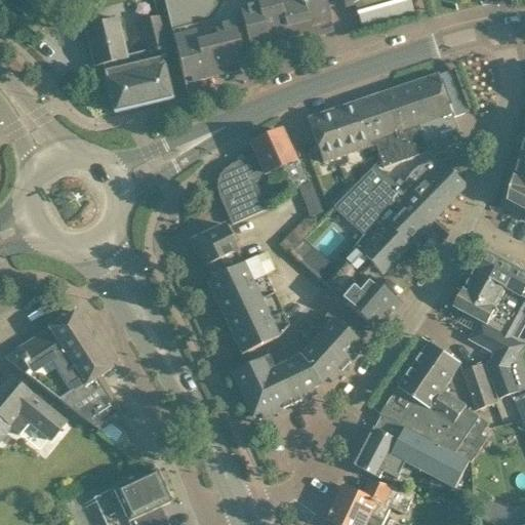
[(244,11),(240,0),(164,0),(187,92),(201,88),(199,82),(240,71),(237,61),(239,58),(237,52),(288,39),(278,2),(244,11)]
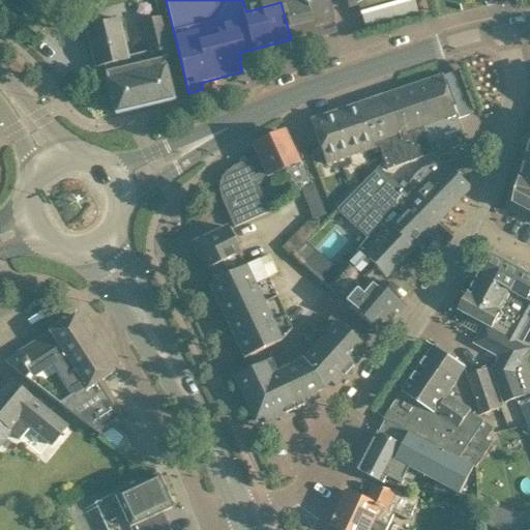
[(242,0),(246,11),(281,2),(289,0),(242,0)]
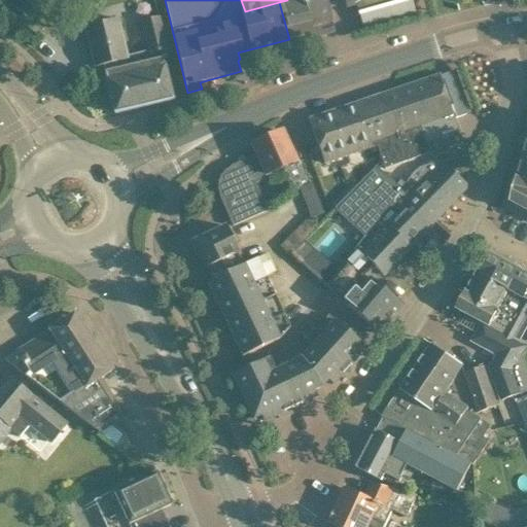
[(337,32),(326,0),(287,0),(279,2),(289,39),(290,41),(304,37),(306,35),(311,33),(312,39),(337,32)]
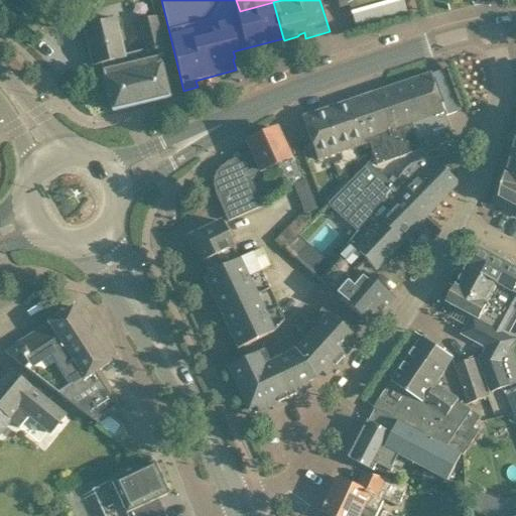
[(337,0),(340,7),(348,5),(350,11),(392,0),(337,0)]
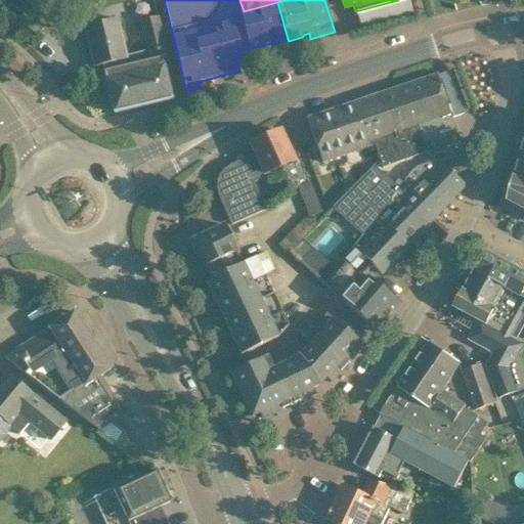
[(115,114),(171,99),(161,59),(167,57),(165,50),(167,50),(159,17),(142,22),(149,50),(128,56),(119,18),(85,27),(95,67),(102,66),(115,114)]
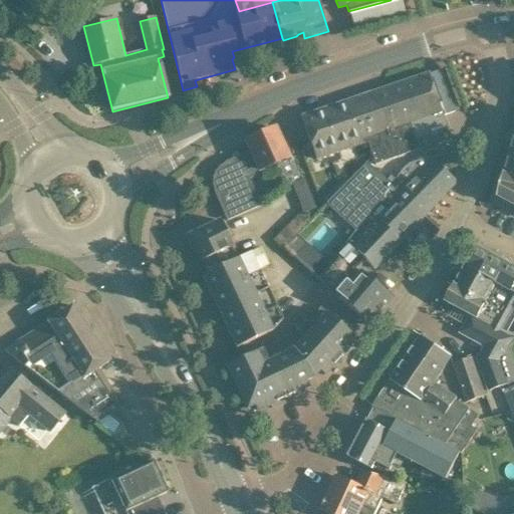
[(477,58),(453,65),(463,102),(487,96),(477,58)]
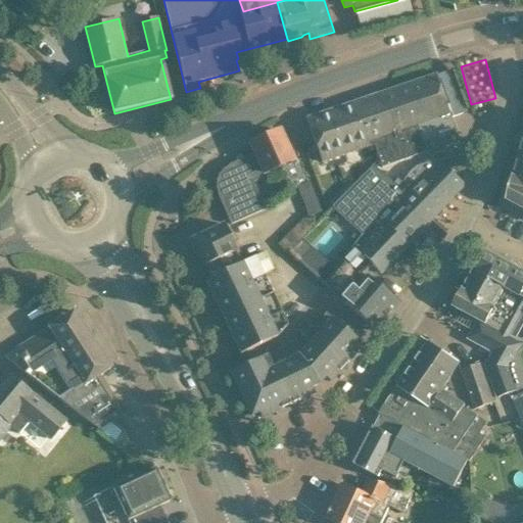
[(405,87),(351,104),(362,138),(364,137),(368,147),(370,146),(371,151),(375,150),(377,157),(381,169),(427,153),(423,142),(455,132),(450,120),(452,120),(436,76),(405,87)]
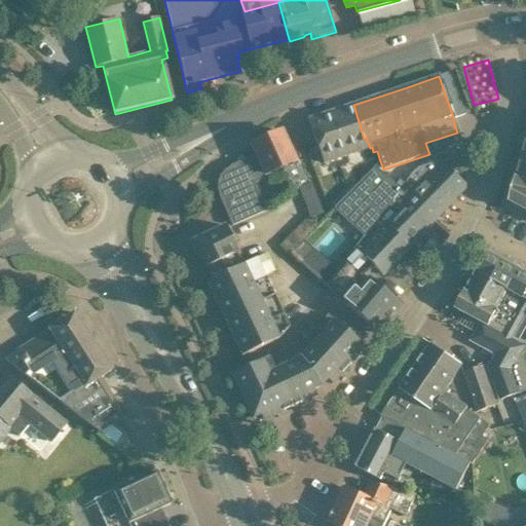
[(353,105),(331,113),(345,156),(370,148),(366,138),(364,139),(353,105)]
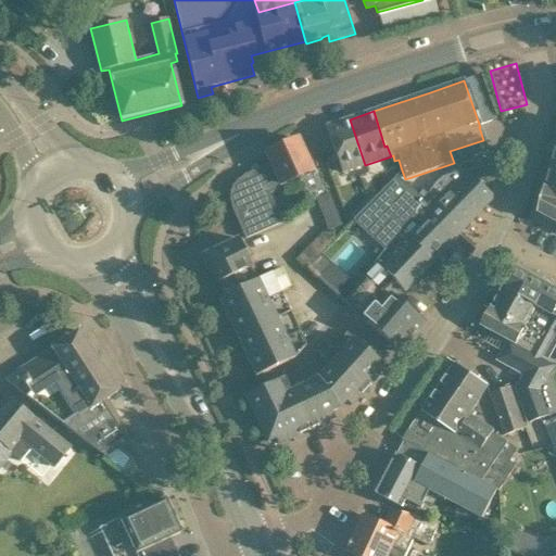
[(350,119),(327,127),(333,148),(342,173),(365,165),(350,119)]
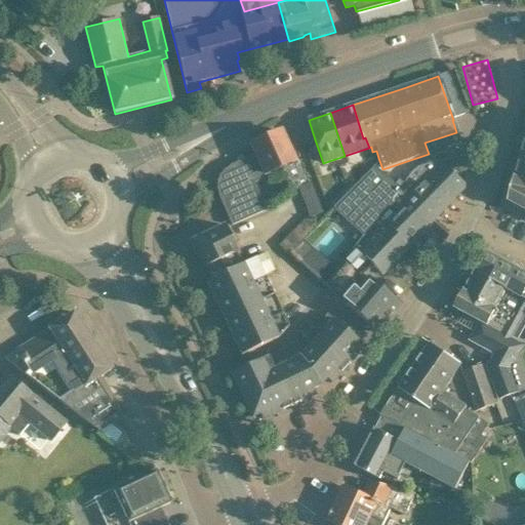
[(284,131),(251,146),(254,155),(231,165),(227,167),(224,170),(223,172),(221,173),(220,175),(219,177),(218,179),(217,182),(217,184),(217,186),(217,188),(217,190),(217,192),(218,194),(219,196),(232,226),(265,211),(252,183),(280,170),(281,172),(282,172),(290,192),(308,182),(305,175),(292,149),(284,131)]
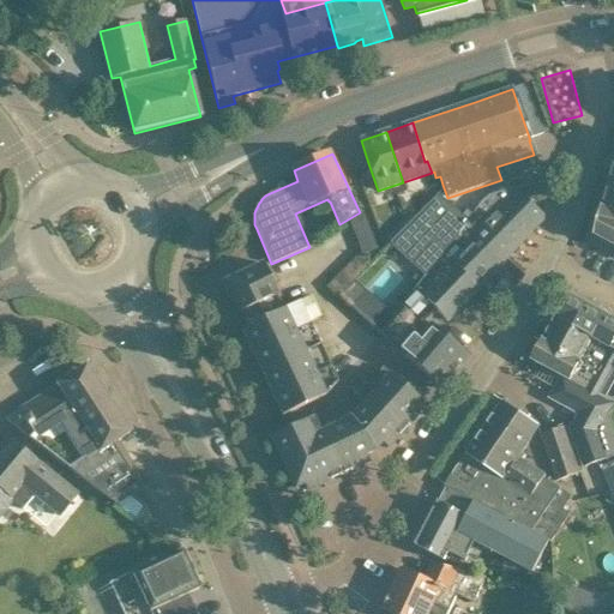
[(613,176),(605,209),(603,209),(595,236),(613,246),(613,176)]
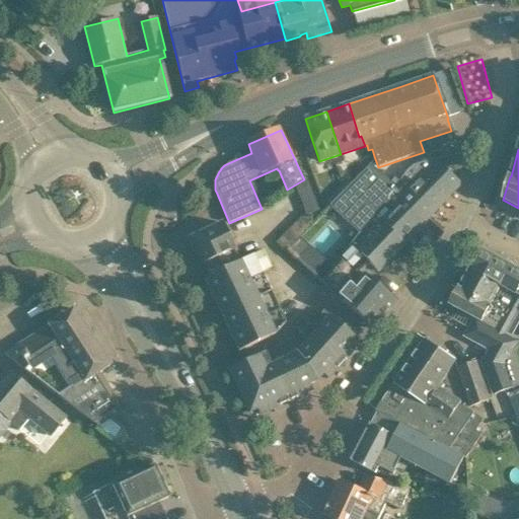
[(409,169),(406,172),(442,206),(459,188),(459,183),(434,161),(431,165),(427,162),(414,166),(409,169)]
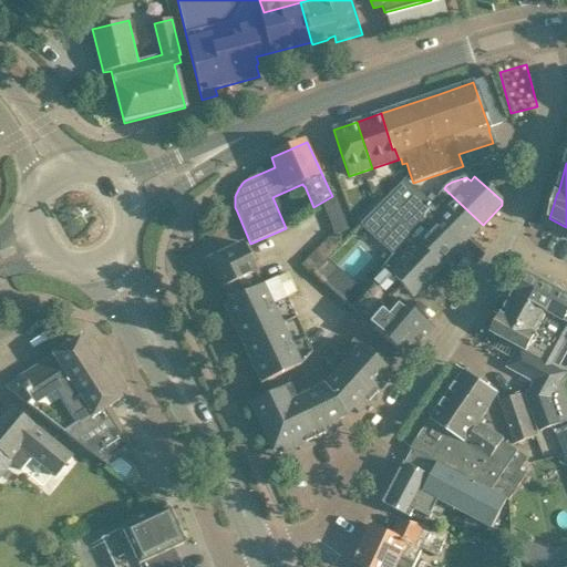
[(403,177),(363,222),(395,251),(406,237),(413,227),(432,203),(429,200),(403,177)]
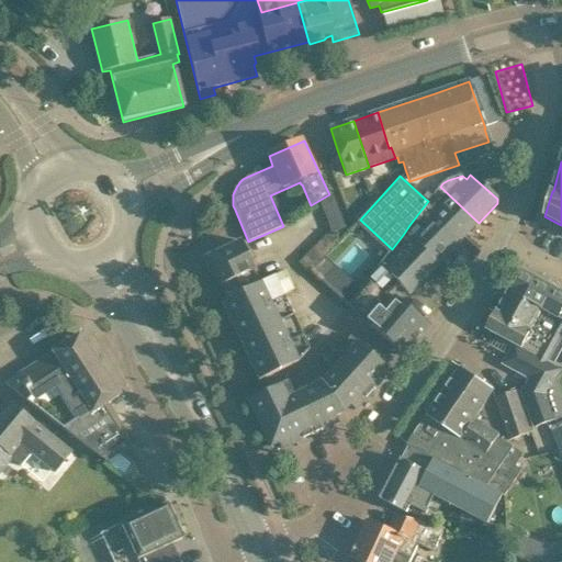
[(428,195),(425,199),(428,201),(409,225),(412,227),(417,222),(425,226),(434,217),(442,226),(434,236),(451,251),(452,250),(479,223),(440,187),(431,198),(428,195)]
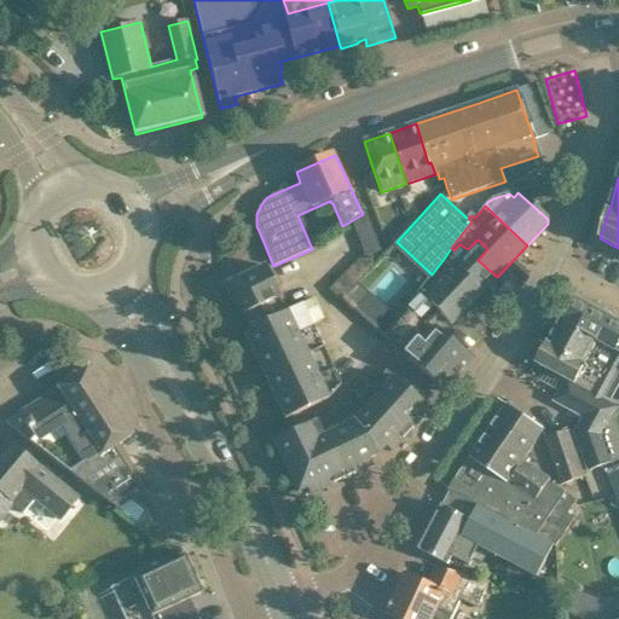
[(369,225),(365,215),(351,221),(354,231),(369,225)]
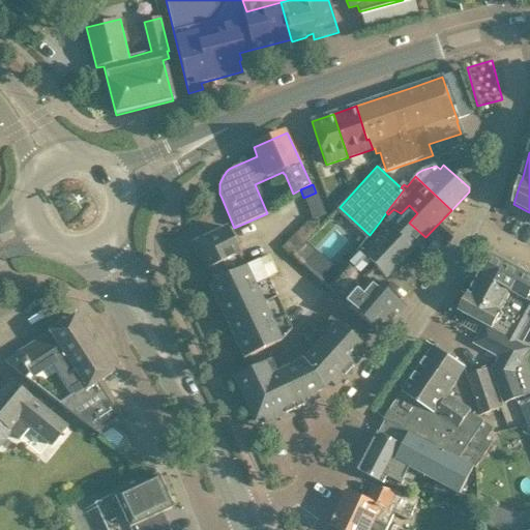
[(319,201),(316,193),(303,198),(306,205),(319,201)]
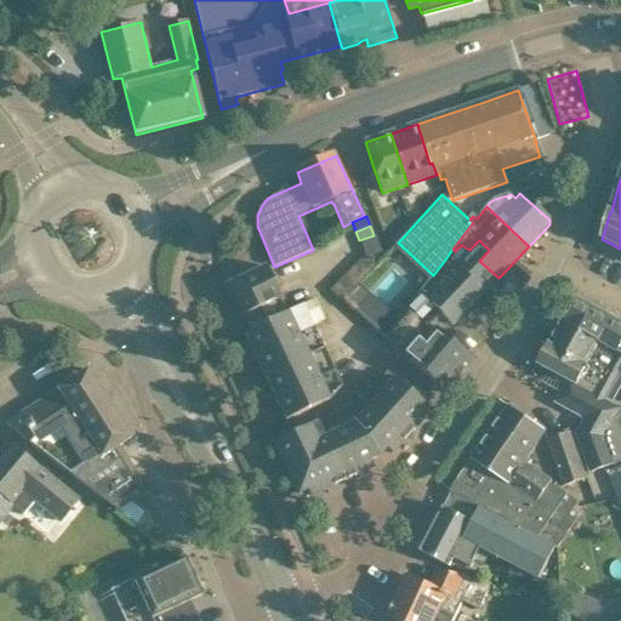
[(377,244),(374,235),(359,240),(363,250),(377,244)]
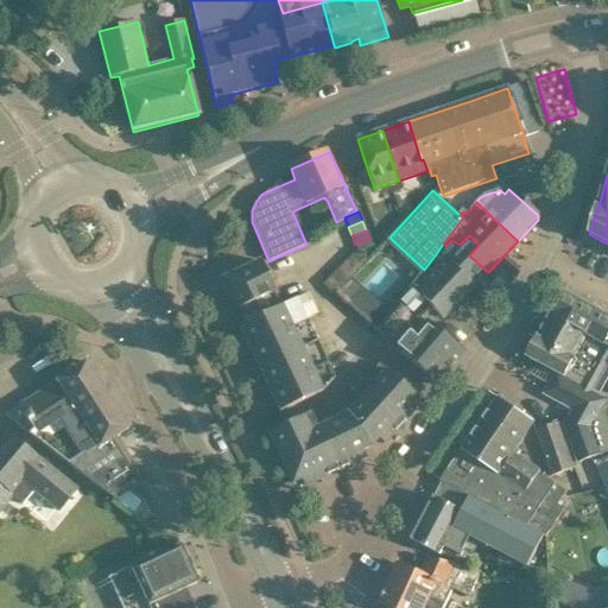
[(445,246),(443,244),(436,254),(473,287),(488,272),(469,255),(479,245),(469,235),(460,245),(451,240),(445,246)]
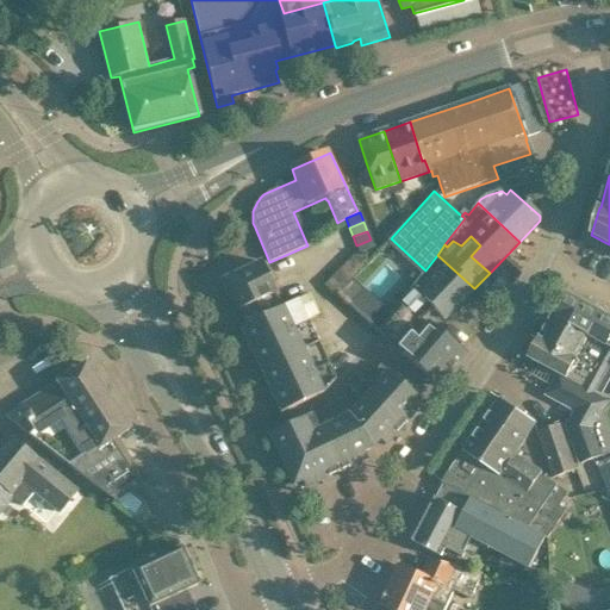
[(374,249),(371,240),(356,246),(360,254),(374,249)]
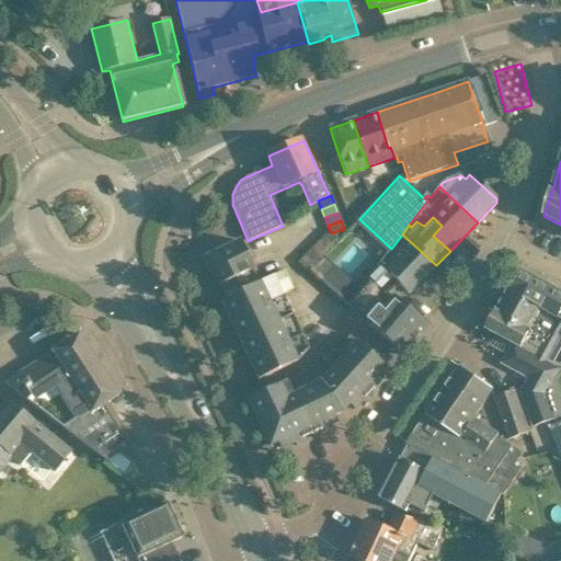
[(322,238),(333,248),(339,242),(331,233),(328,231),(322,238)]
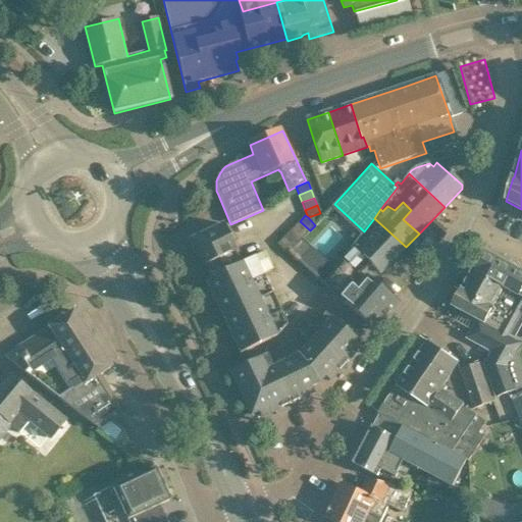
[(374,218),(364,231),(349,253),(366,270),(371,265),(380,273),(383,270),(385,272),(393,264),(390,262),(406,247),(374,218)]
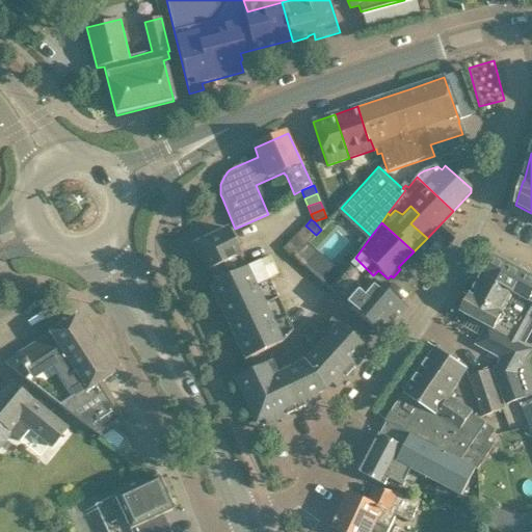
[(299,231),(310,241),(316,235),(306,225),(299,231)]
